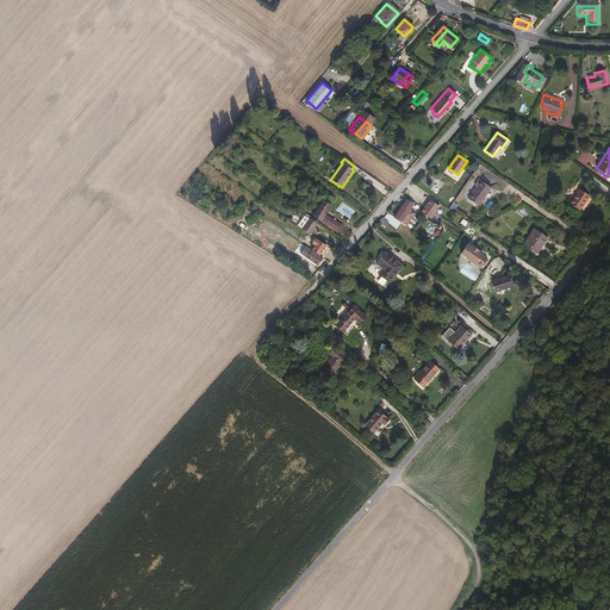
[(479,205),(491,187),(479,179),(474,185),(475,186),(468,199),(479,205)]
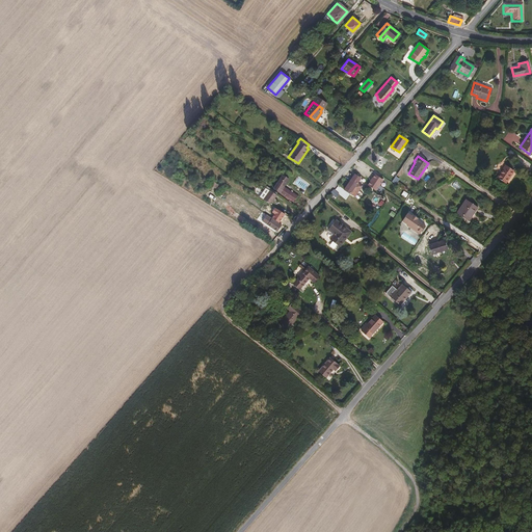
[(504,182),(512,170),(504,164),(496,177),(504,182)]
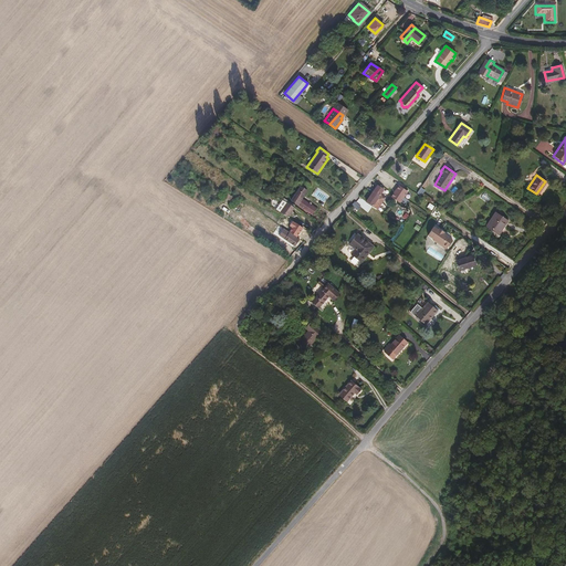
[(292,188),(295,184),(285,176),(282,180),(292,188)]
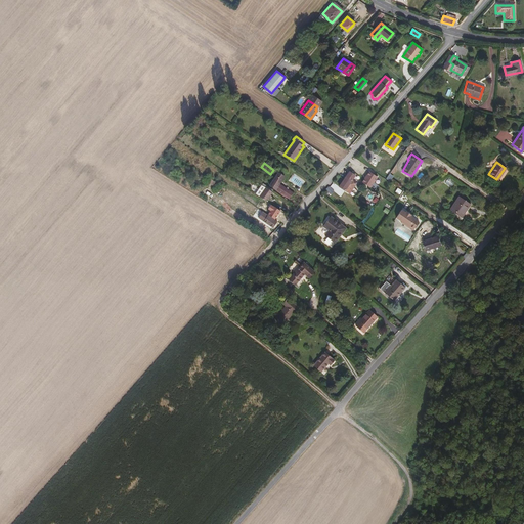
[(350,193),(357,182),(353,179),(356,175),(350,171),(339,186),(350,193)]
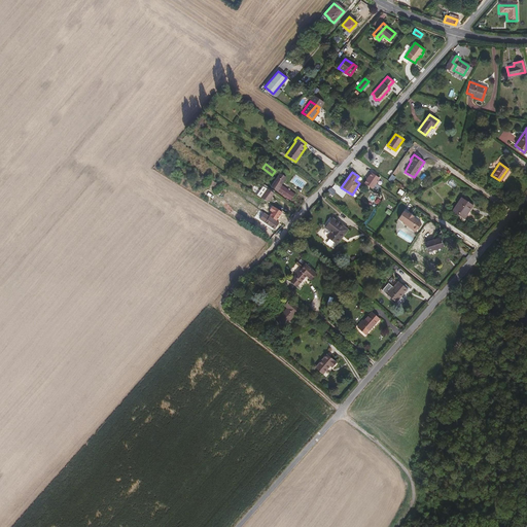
[(371,172),(363,183),(373,189),(380,178),(371,172)]
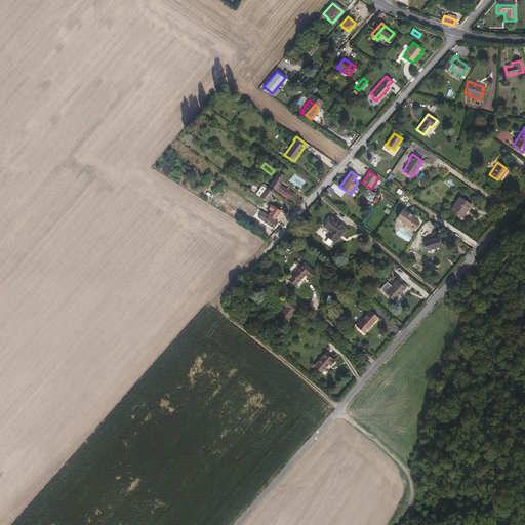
[(276,191),(280,185),(285,176),(279,172),(269,186),(275,190),(276,191)]
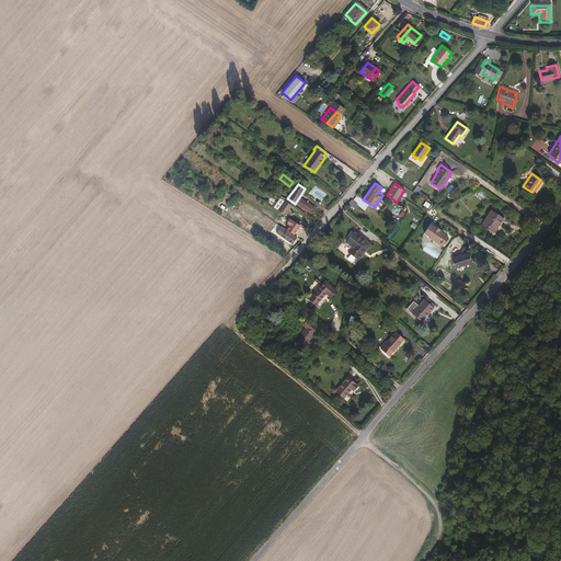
[(277,210),(283,201),(278,197),(272,207),(277,210)]
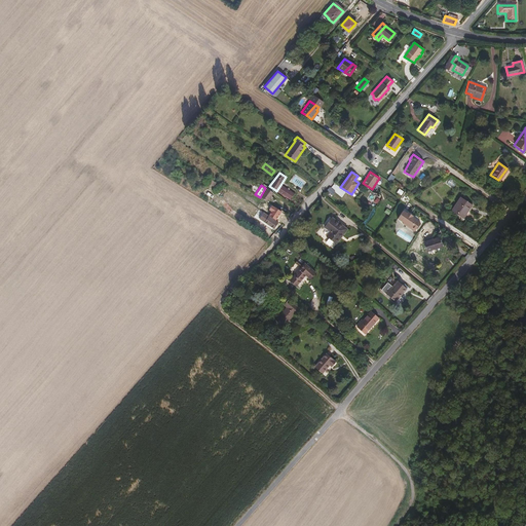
[(294,193),(280,185),(276,191),(289,199),(294,193)]
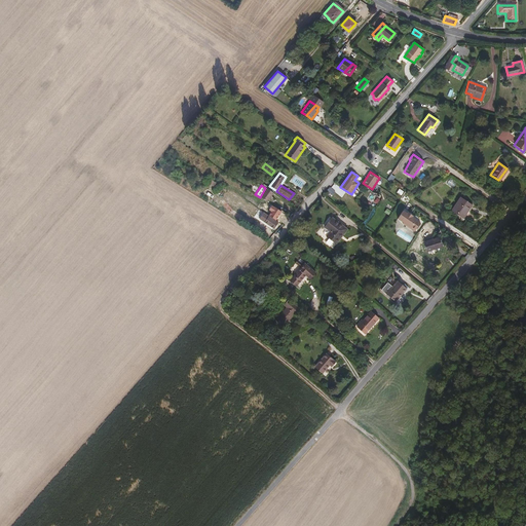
[(330,187),(325,192),(330,197),(335,192),(330,187)]
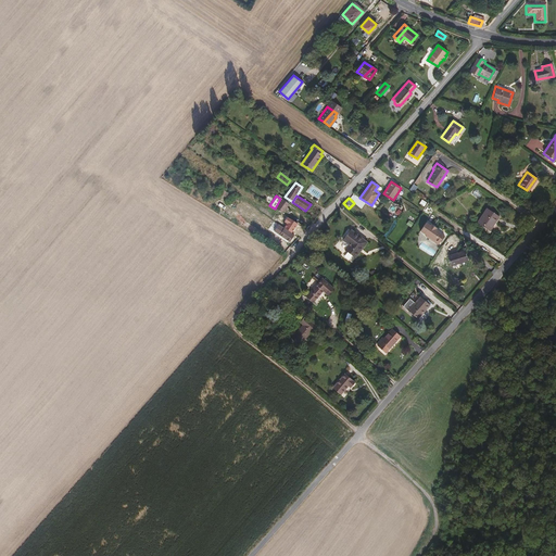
[(281,213),(288,203),(280,199),(275,209),(281,213)]
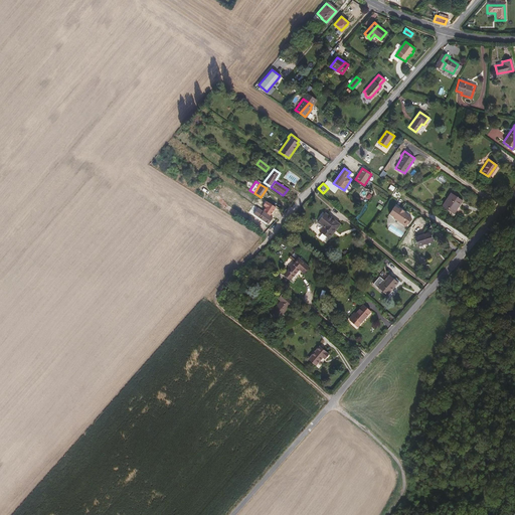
[(456,208),(462,200),(451,193),(442,206),(454,214),(457,209),(456,208)]
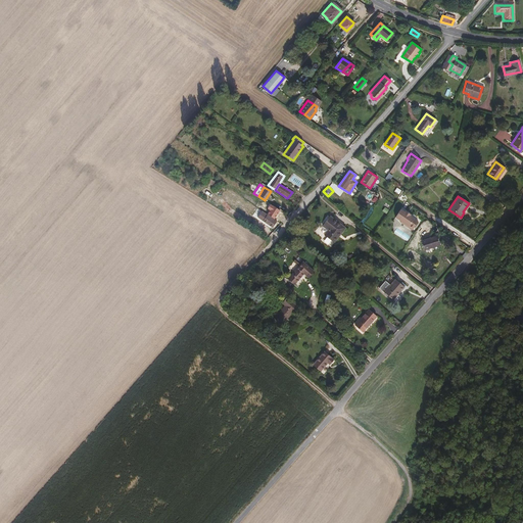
[(412,231),(420,221),(403,207),(395,218),(412,231)]
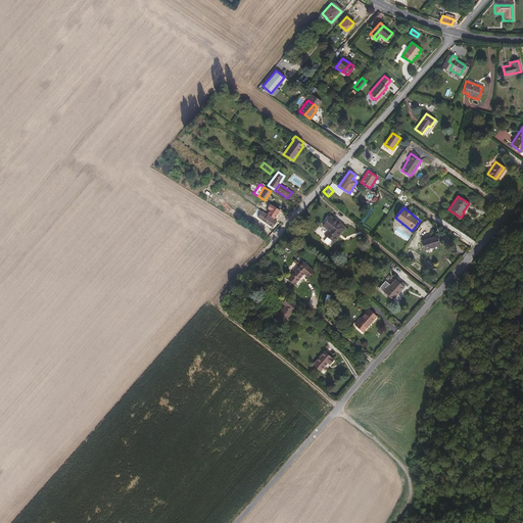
[(271,227),(276,220),(267,215),(263,221),(271,227)]
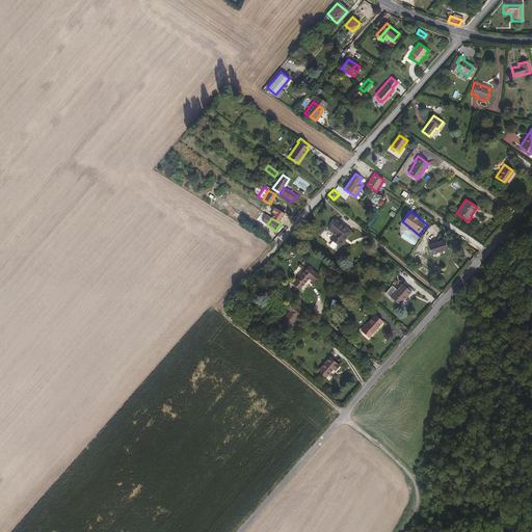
[(338,246),(350,233),(335,220),(326,230),(333,234),(328,239),(338,246)]
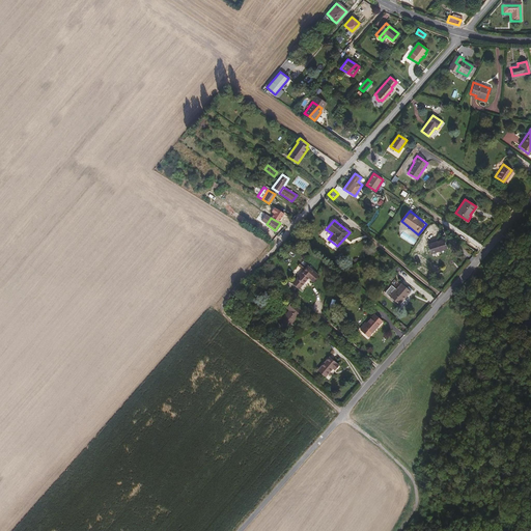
[(445,248),(443,242),(428,246),(430,253),(445,248)]
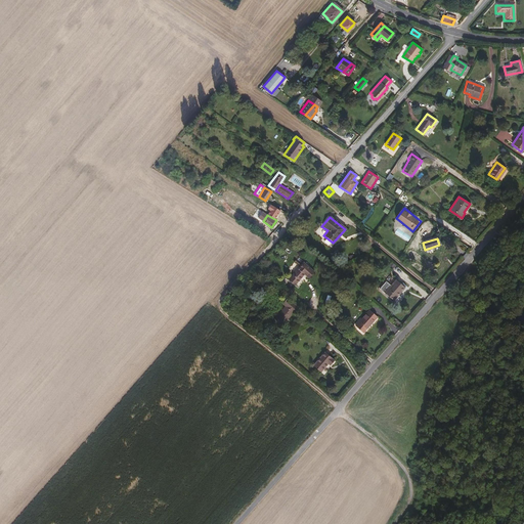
[(313,272),(303,263),(288,279),(294,286),(303,274),(307,278),(313,272)]
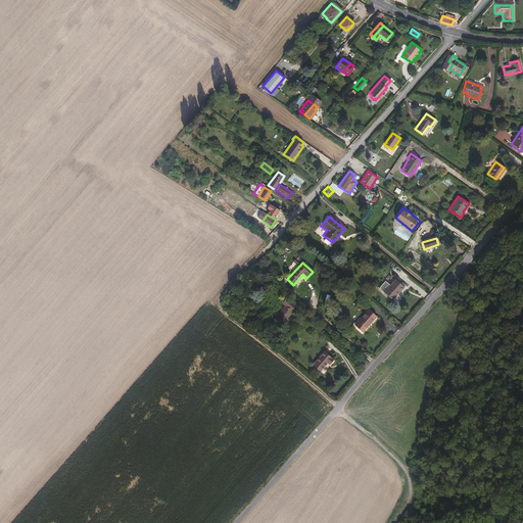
[(383,281),(377,288),(391,300),(402,288),(393,280),(388,285),(383,281)]
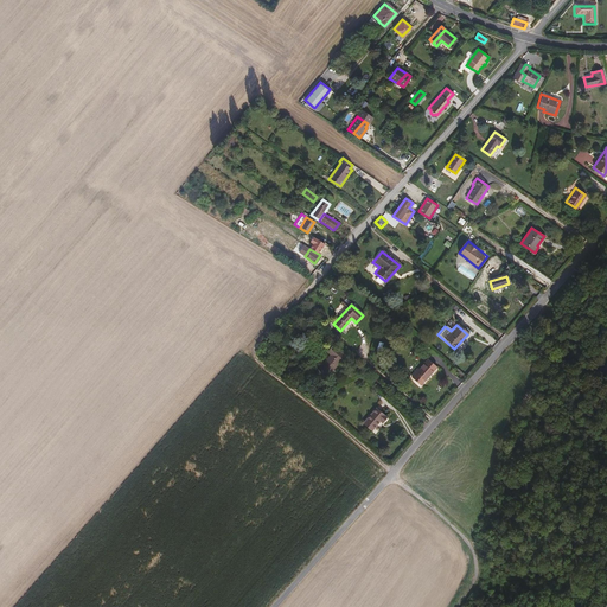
[(586,339),(590,334),(580,325),(575,331),(586,339)]
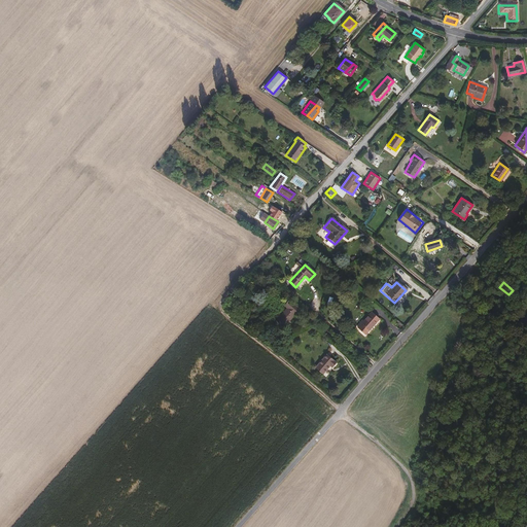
[(281,328),(292,315),(294,315),(300,311),(288,301),(283,306),(286,309),(274,322),(281,328)]
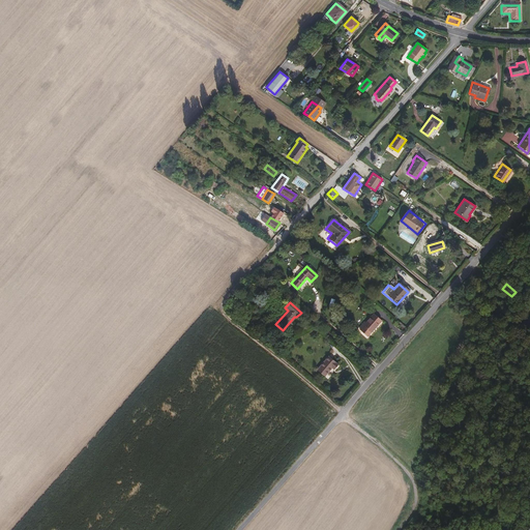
[(372,314),(357,330),(365,336),(380,321),(372,314)]
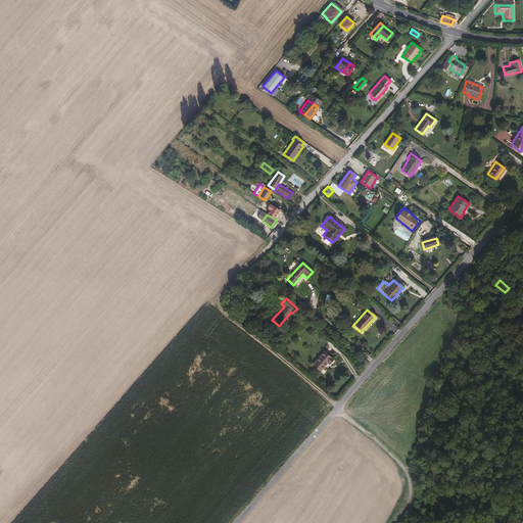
[(324,349),(310,365),(318,372),(325,364),(327,366),(334,358),(324,349)]
